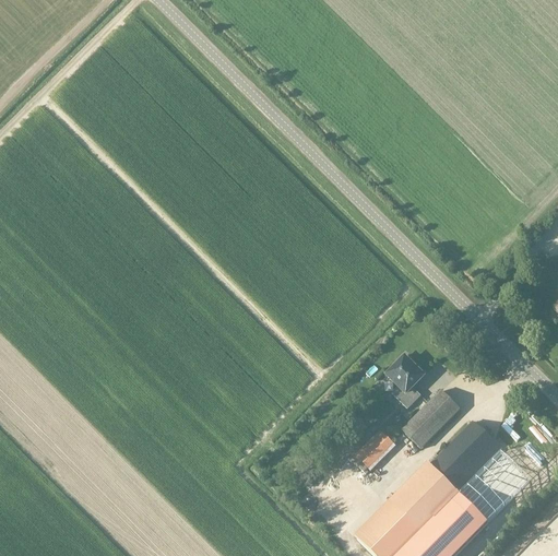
[(406,351),(398,359),(399,362),(388,371),(399,383),(392,390),(408,406),(422,392),(414,383),(425,373),(417,366),(418,364),(406,351)]
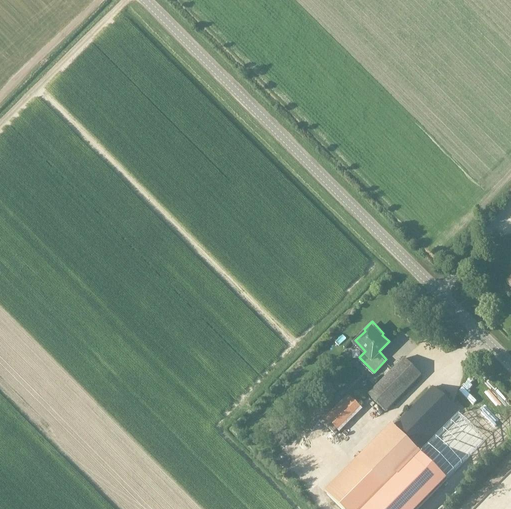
[(386,409),(422,373),(404,355),(368,391),(386,409)]
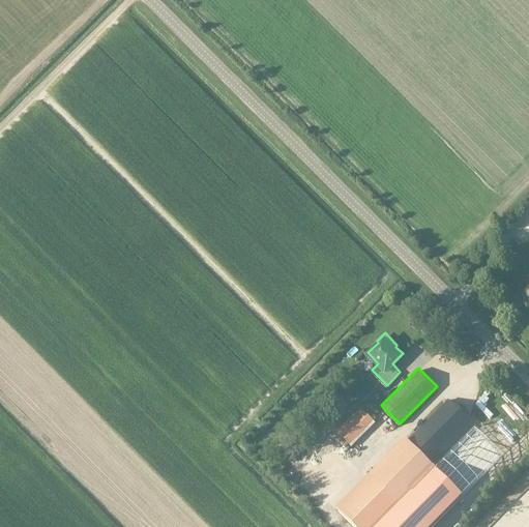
[(472,442),(486,455),(495,445),(481,432),(479,434),(472,427),(474,423),(448,398),(410,437),(436,463),(458,441),(465,449),(472,442)]
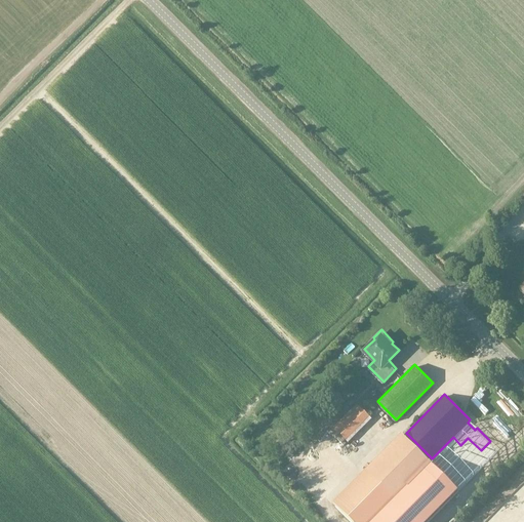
[(349,441),(372,416),(357,401),(333,426),(349,441)]
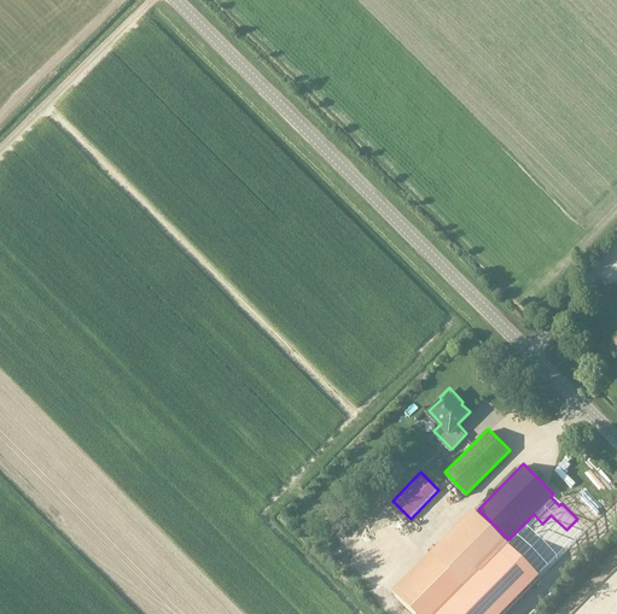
[(507,613),(543,578),(473,509),(393,591),(415,613),(507,613)]
